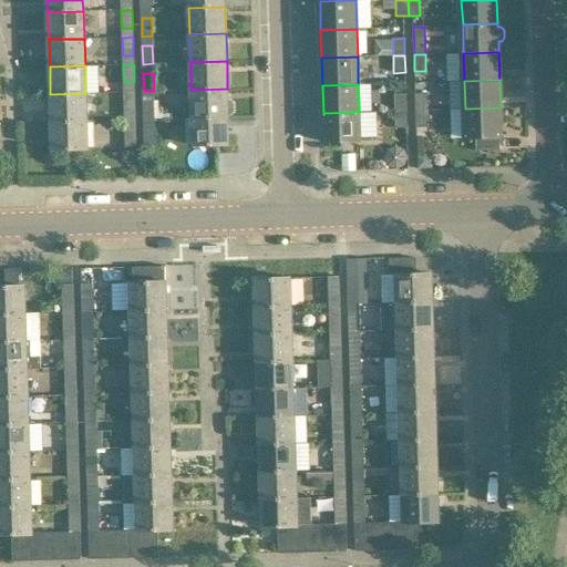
[(230,100),(228,101),(227,89),(191,90),(192,117),(228,116),(228,115),(232,115),(235,112),(234,103),(230,100)]
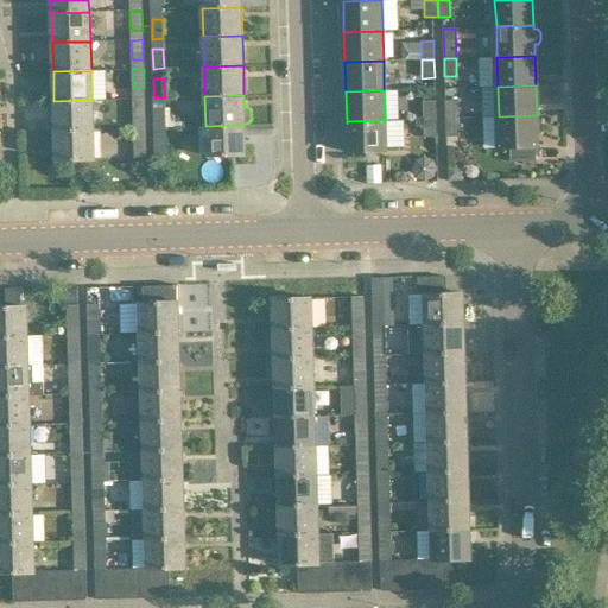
[(144,99),(133,99),(133,118),(145,118),(144,99)]
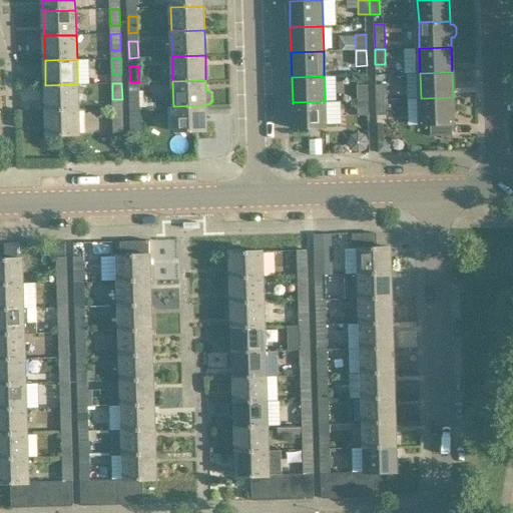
[(78,109),(77,84),(45,85),(46,110),(78,109)]
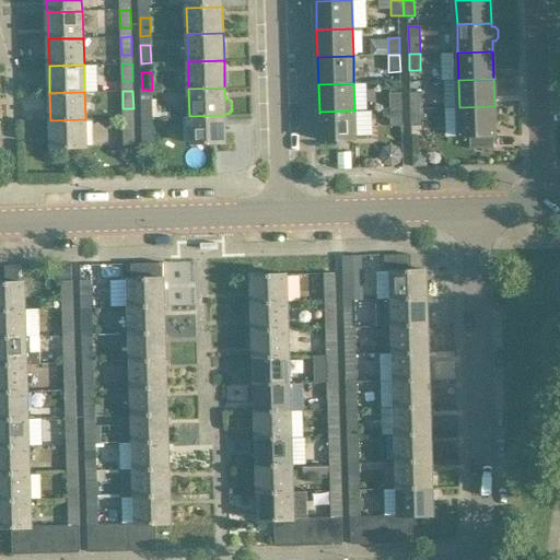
[(403,108),(401,92),(389,93),(391,109),(403,108)]
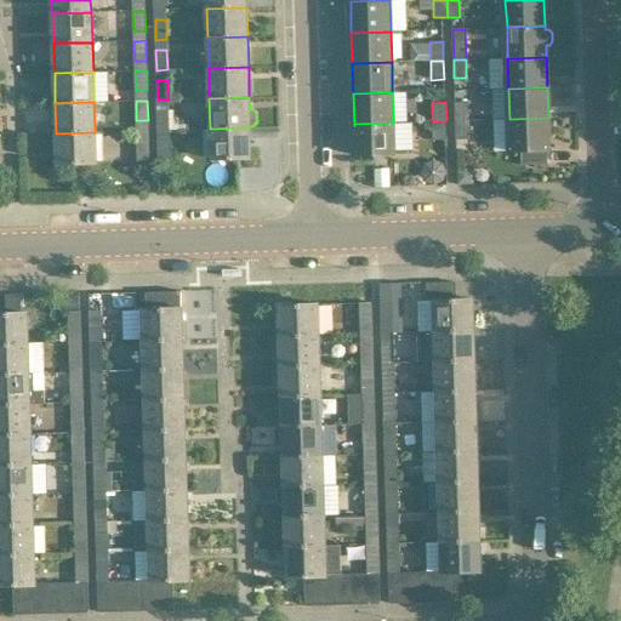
[(469,120),(468,102),(455,102),(456,120),(469,120)]
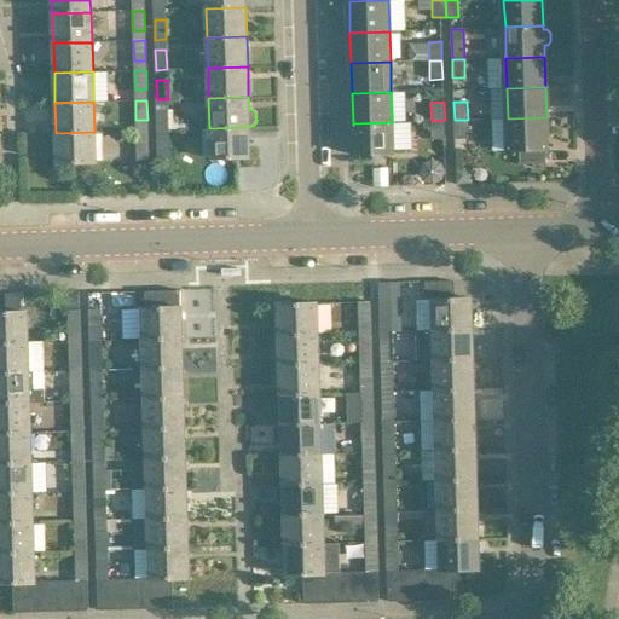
[(168,109),(157,110),(157,129),(168,129),(168,109)]
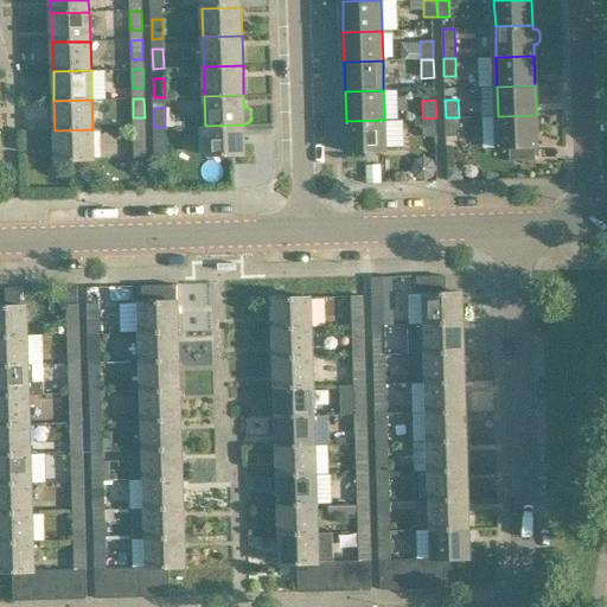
[(537,146),(536,115),(498,116),(499,147),(509,146),(510,161),(536,161),(536,146),(537,146)]
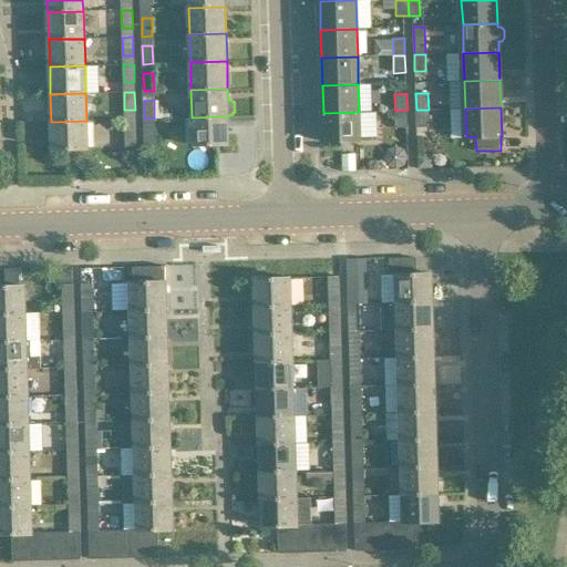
[(409,127),(408,110),(395,111),(397,127),(409,127)]
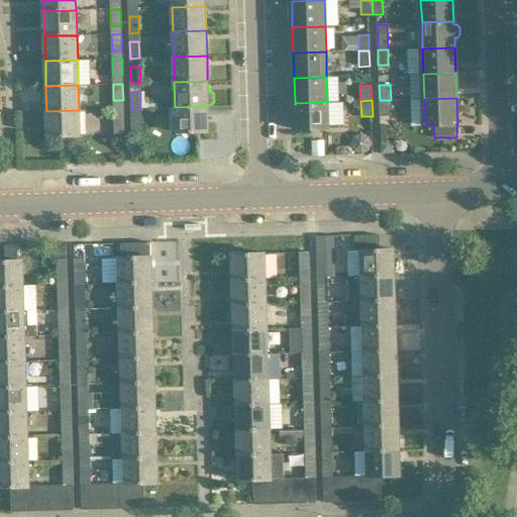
[(391,115),(391,100),(380,100),(380,116),(391,115)]
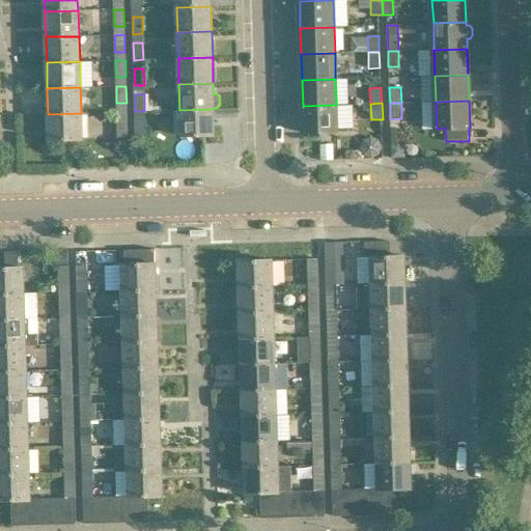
[(337,132),(336,105),(303,106),(304,133),(337,132)]
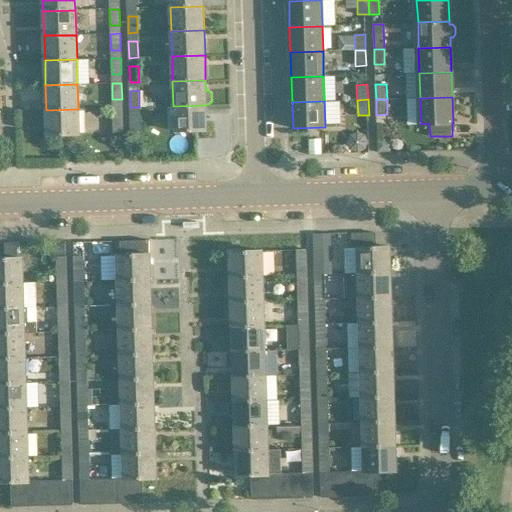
[(207,130),(206,105),(173,106),(174,131),(207,130)]
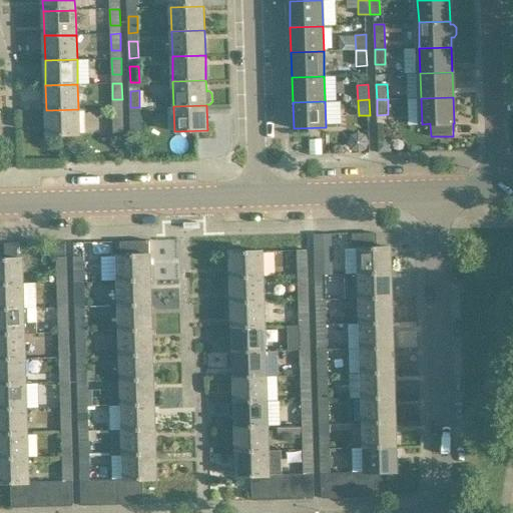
[(122,108),(113,108),(113,124),(122,124),(122,108)]
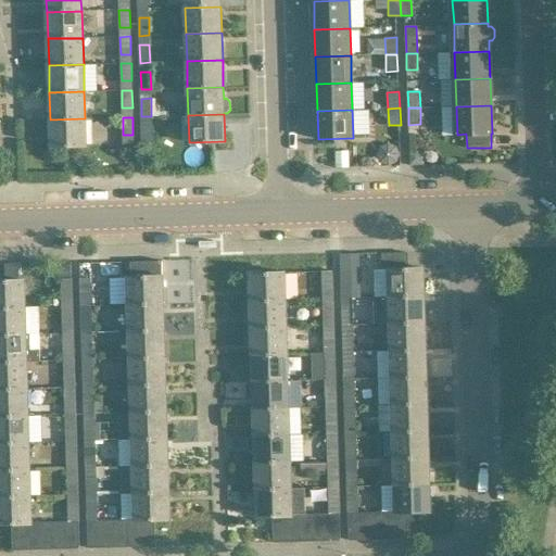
[(86,146),(85,118),(50,119),(51,147),(86,146)]
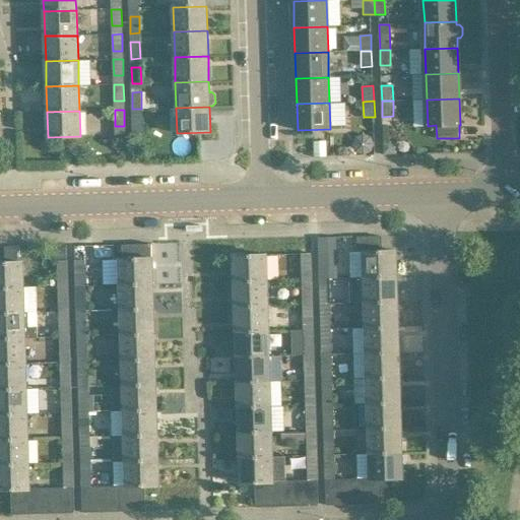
[(142,118),(132,118),(133,135),(142,134),(142,118)]
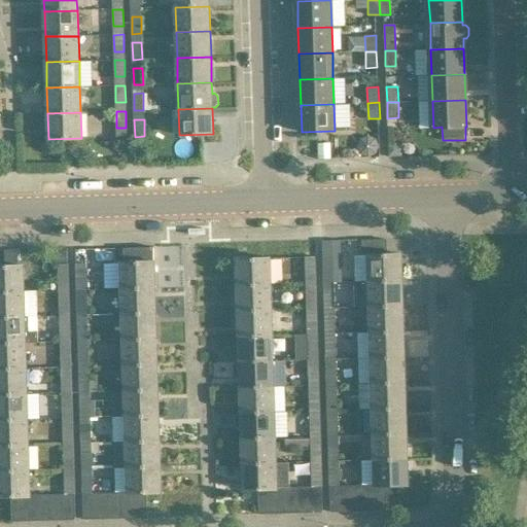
[(359,146),(361,153),(369,156),(376,153),(379,146),(376,139),(369,136),(361,139),(359,146)]
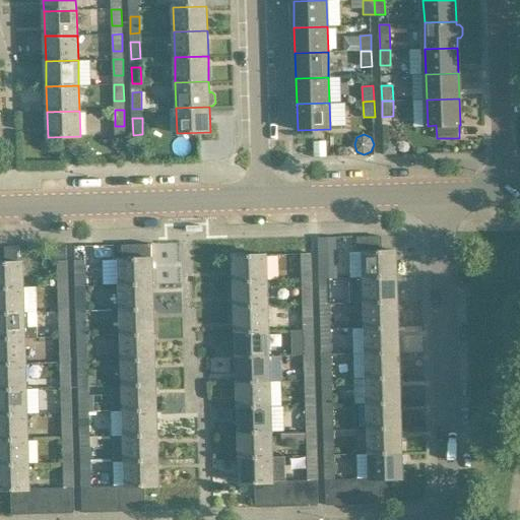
[(389,146),(382,146),(383,158),(395,157),(395,151),(389,146)]
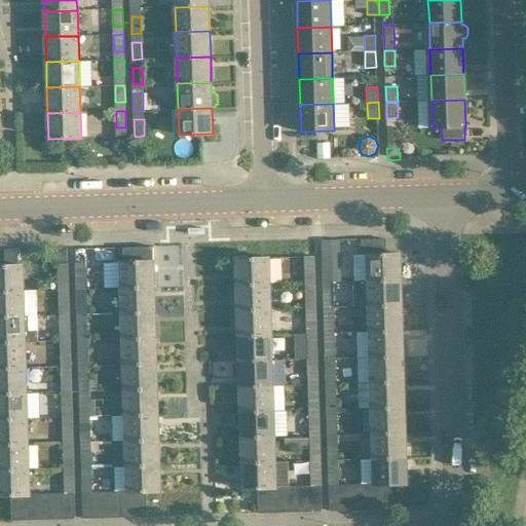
[(401,280),(400,255),(385,255),(385,239),(361,239),(361,256),(367,256),(367,282),(401,280)]
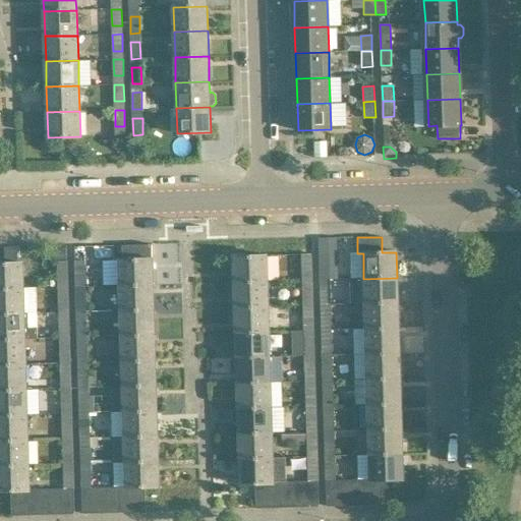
[(122,261),(118,261),(119,286),(153,285),(152,245),(121,246),(122,261)]
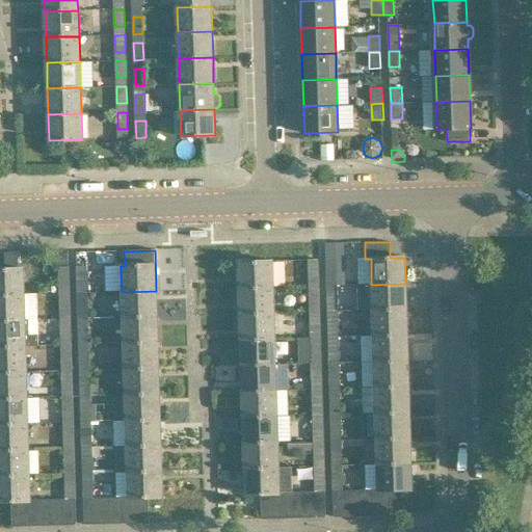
[(319,287),(318,261),(309,261),(309,287),(319,287)]
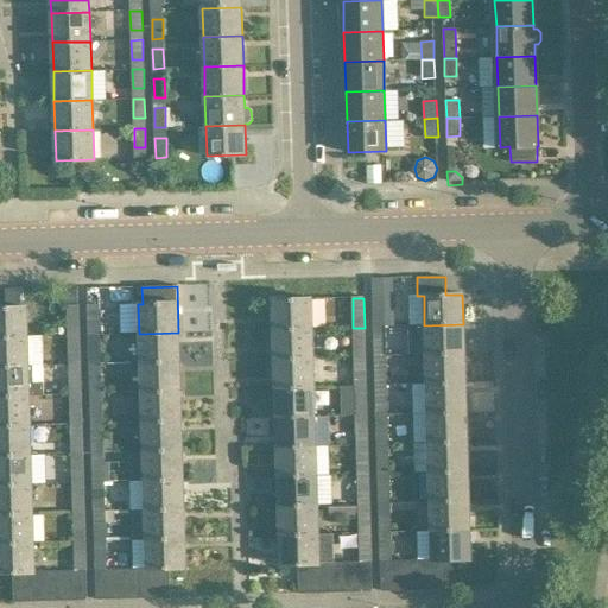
[(311,329),(310,299),(273,301),(273,330),(311,329)]
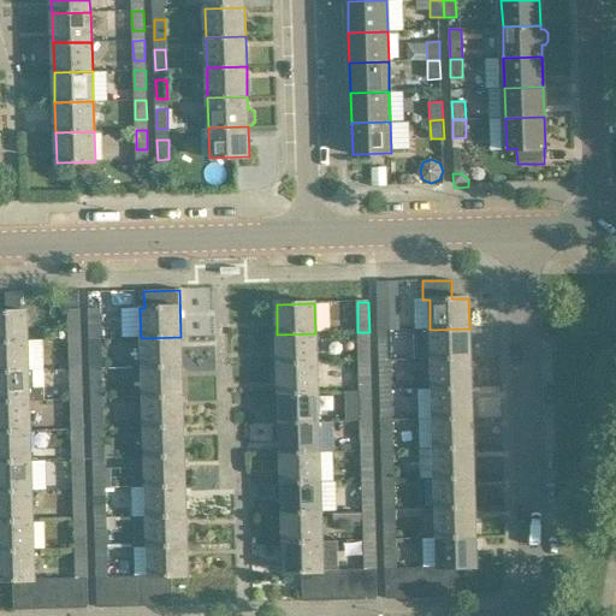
[(69,341),(80,341),(80,308),(67,309),(69,341)]
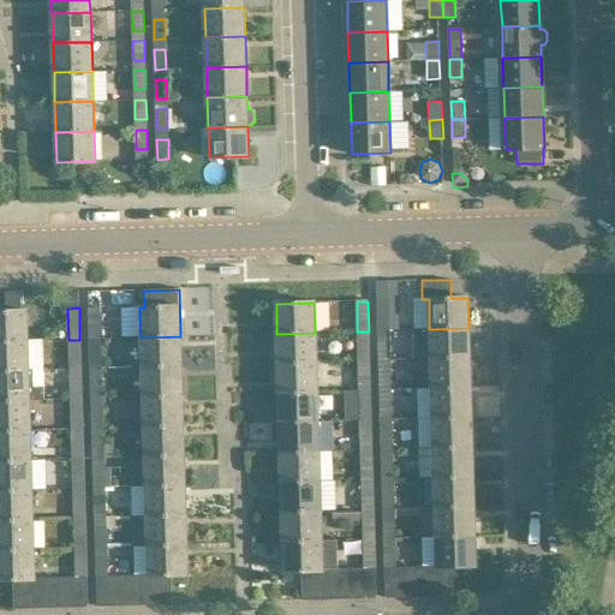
[(388,310),(377,310),(378,330),(389,330),(388,310)]
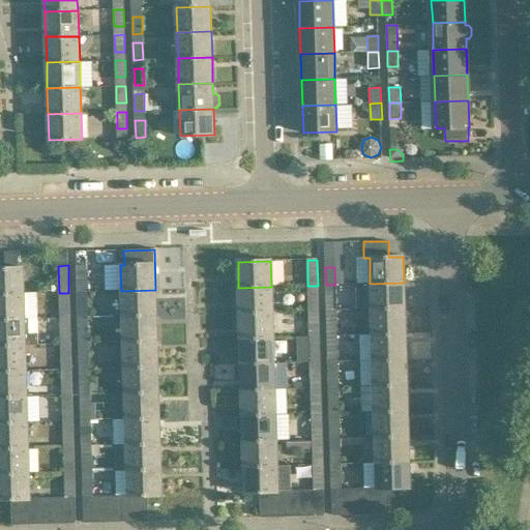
[(0,294),(24,294),(23,268),(0,268),(0,294)]
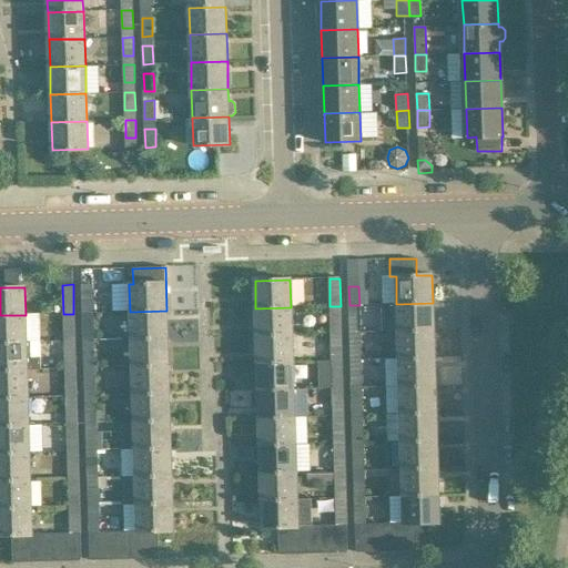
[(93,294),(83,295),(84,313),(94,313),(93,294)]
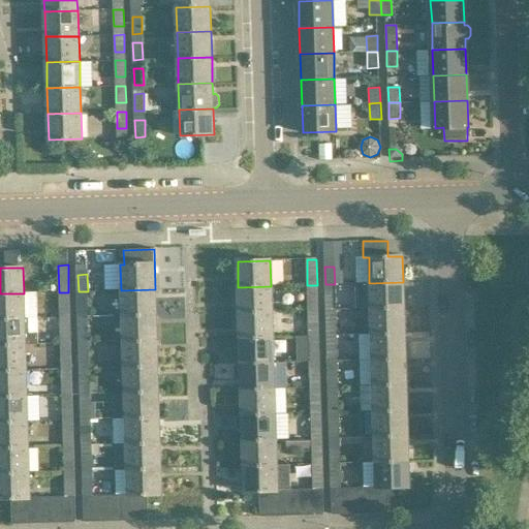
[(404,308),(403,282),(369,283),(355,283),(355,309),(370,309),(404,308)]
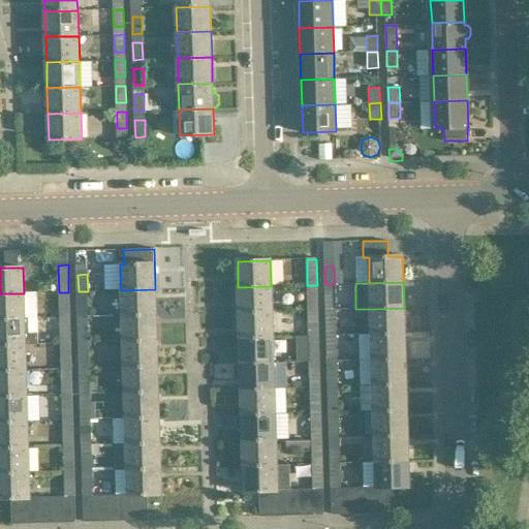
[(317,285),(307,285),(308,302),(317,302),(317,285)]
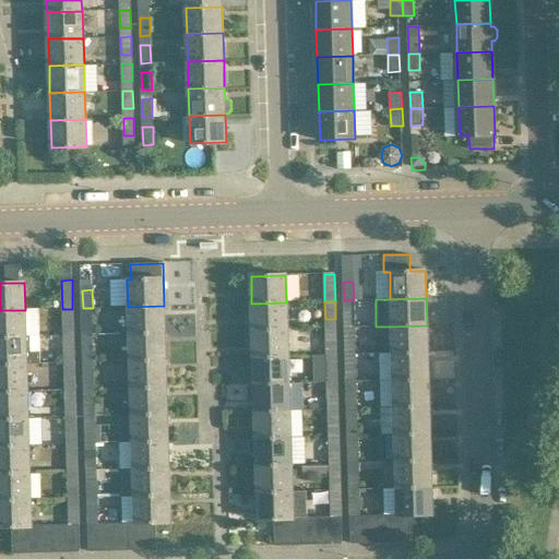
[(287,330),(286,302),(251,304),(252,331),(287,330)]
